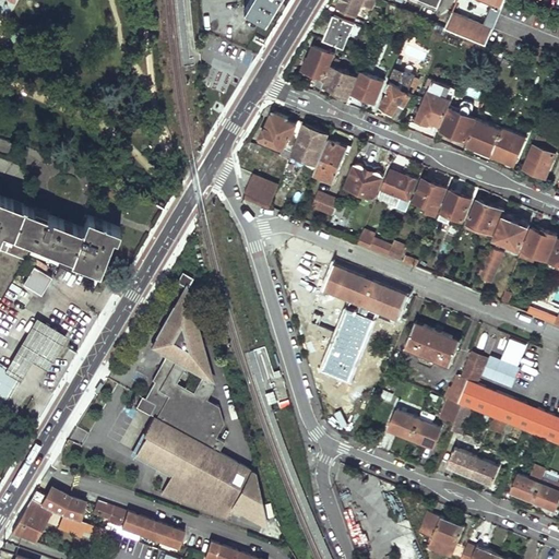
[(248,0),(242,10),(262,22),(269,11),(275,0),(248,0)]
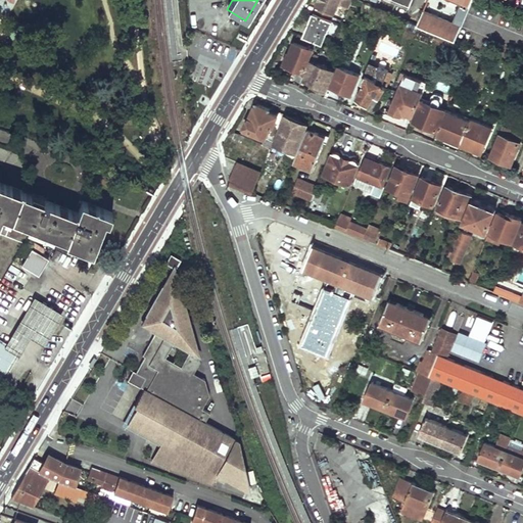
[(317,0),(312,12),(330,20),(337,0),(317,0)]
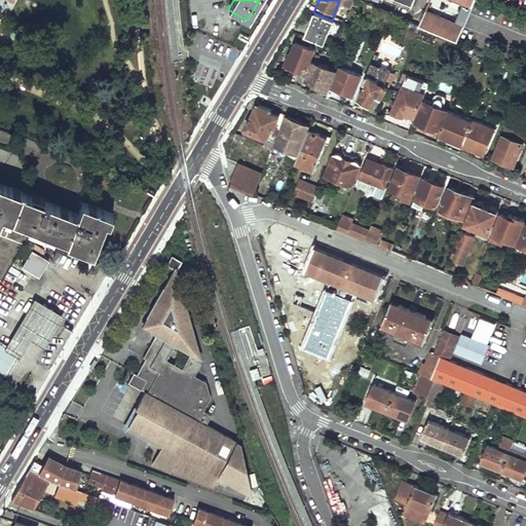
[(425,10),(419,26),(457,41),(475,0),(453,0),(464,4),(456,23),(425,10)]
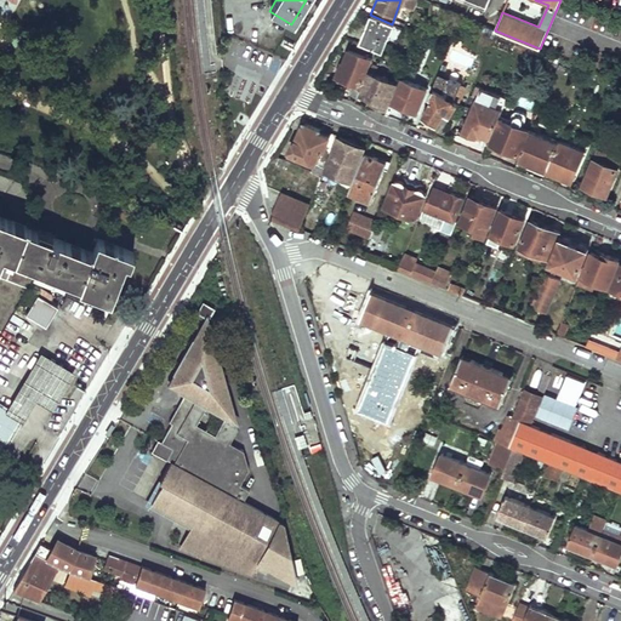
[(370,16),(359,44),(365,46),(371,49),(375,50),(382,53),(388,38),(397,41),(403,29),(392,24),(370,15),(370,16)]
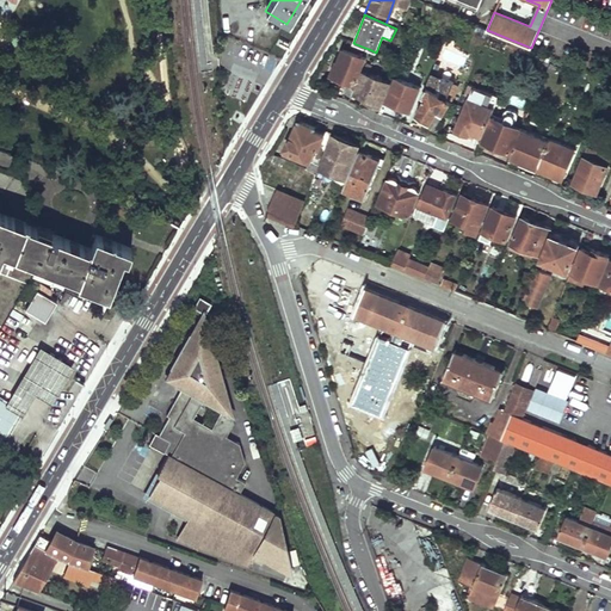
[(487,30),(474,24),(470,32),(483,38),(487,30)]
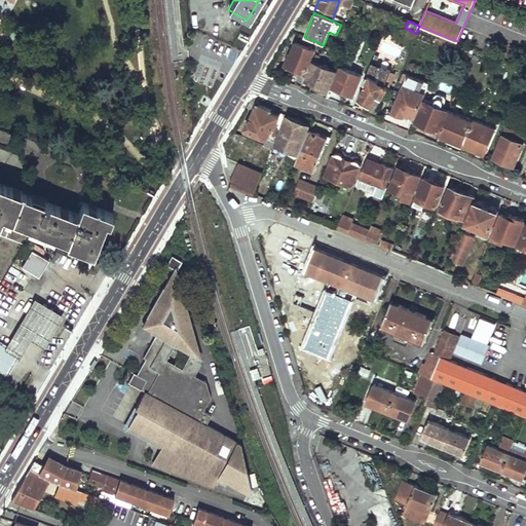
[(289,52),(283,65),(285,70),(293,73),(296,68),(302,71),(301,73),(304,74),(317,42),(314,41),(311,48),(307,46),(309,39),(304,37),(298,34),(290,53),(289,52)]
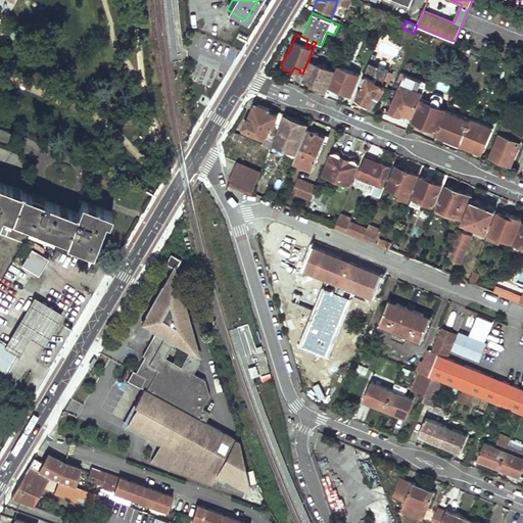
[(310,61),(301,82),(324,91),(333,72),(315,64),(316,61),(313,60),(312,62),(310,61)]
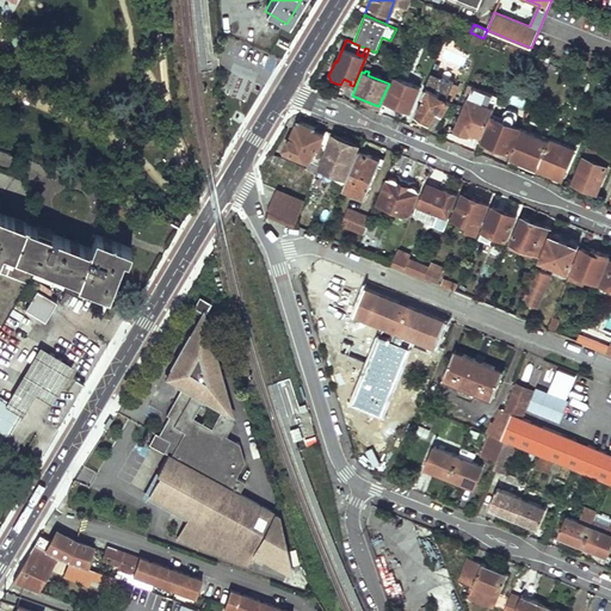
[(414,113),(414,116),(414,117),(415,119),(418,121),(420,119),(421,119),(421,118),(432,124),(440,112),(443,113),(450,102),(446,99),(454,82),(431,73),(421,94),(425,98),(414,113)]
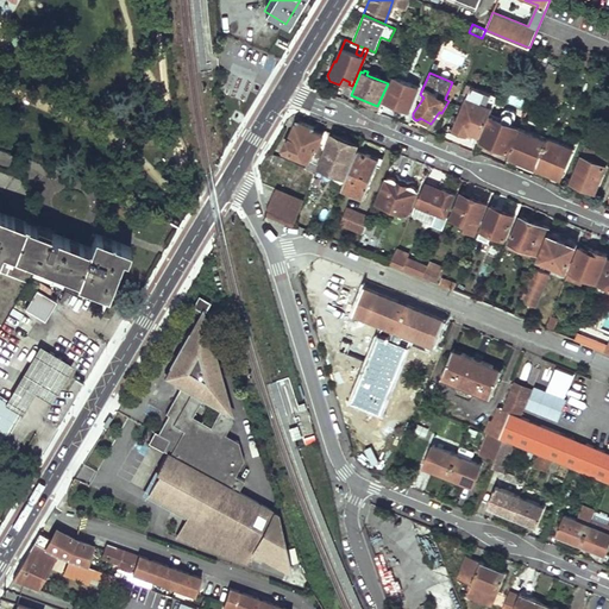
[(394,77),(384,101),(408,111),(418,87),(394,77)]
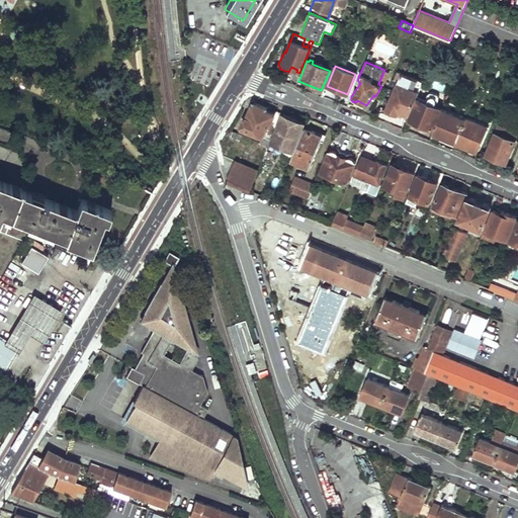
[(400,74),(384,110),(396,115),(397,114),(407,118),(416,98),(418,92),(408,88),(411,79),(400,74)]
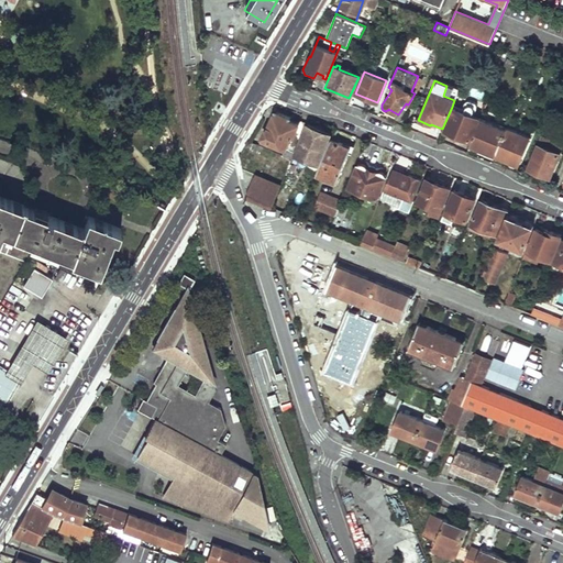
[(452,107),(442,129),(468,140),(477,120),(467,117),(467,113),(452,107)]
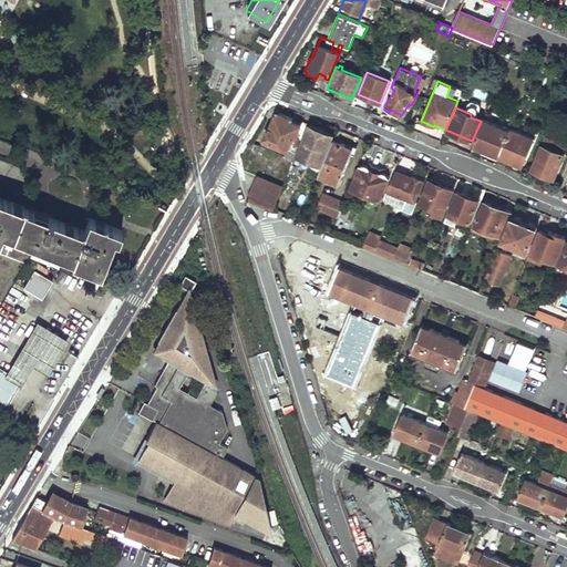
[(277,112),(266,138),(288,148),(282,161),(291,165),(297,151),(308,125),(301,123),(300,125),(291,122),(292,119),(277,112)]
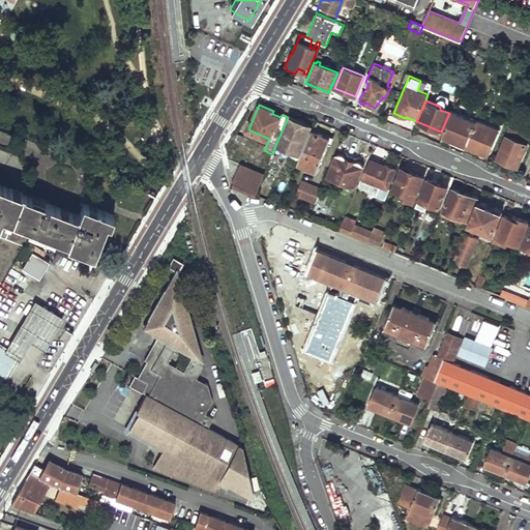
[(451,112),(441,137),(466,147),(467,143),(475,122),(451,112)]
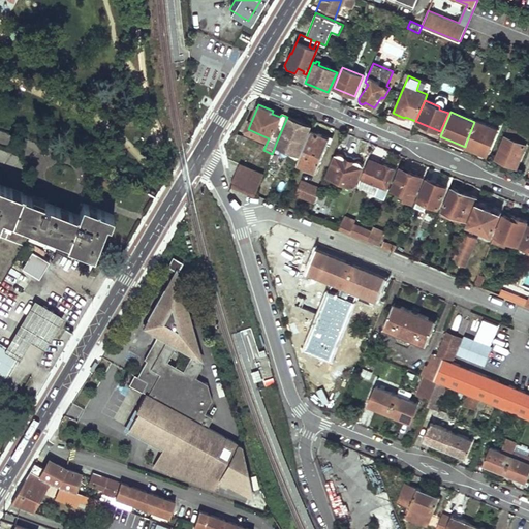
[(310,125),(288,117),(279,142),(277,141),(272,154),(269,161),(274,163),(276,157),(278,158),(283,147),(284,145),(301,151),(310,125)]
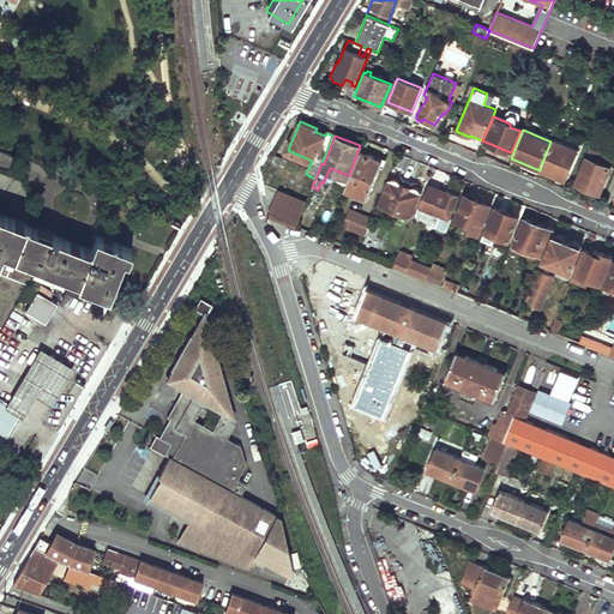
[(551,142),(541,166),(566,176),(577,150),(552,139),(551,142)]
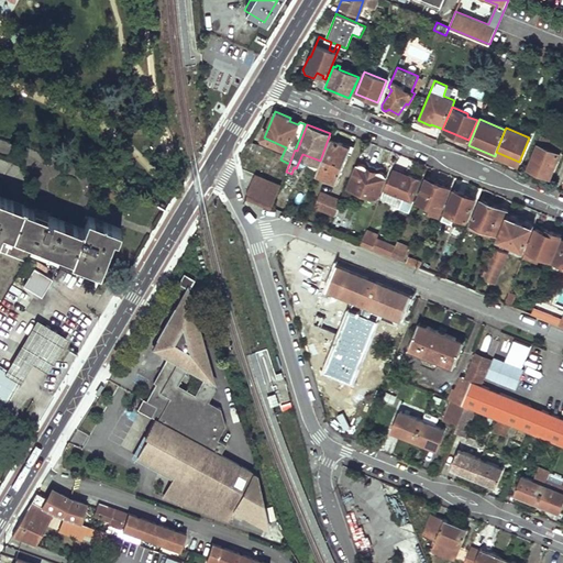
[(331,140),(317,175),(337,184),(351,147),(331,140)]
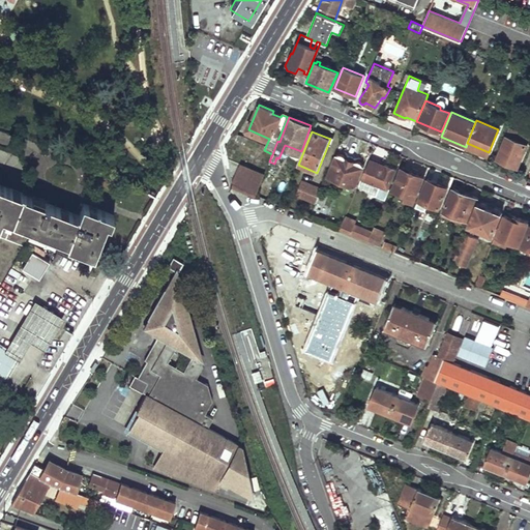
[(507,137),(498,158),(518,167),(527,145),(507,137)]
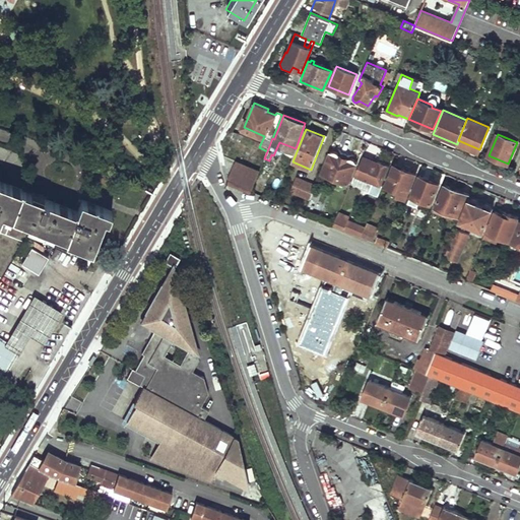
[(295,151),(296,148),(279,142),(278,144),(295,151)]
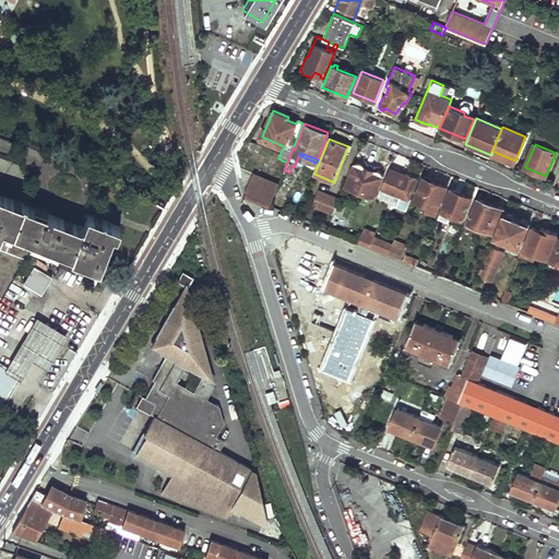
[(355,165),(346,186),(375,198),(384,174),(384,169),(380,167),(376,168),(366,164),(361,159),(359,158),(355,165)]
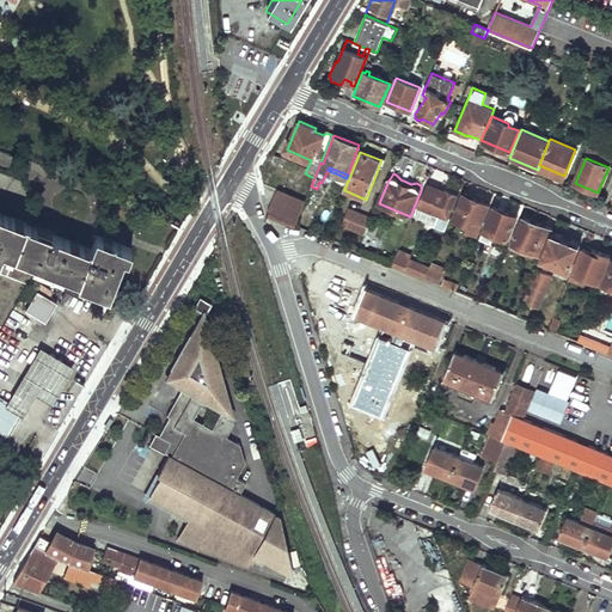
[(428,183),(417,209),(435,218),(432,224),(445,230),(450,218),(448,218),(457,195),(428,183)]
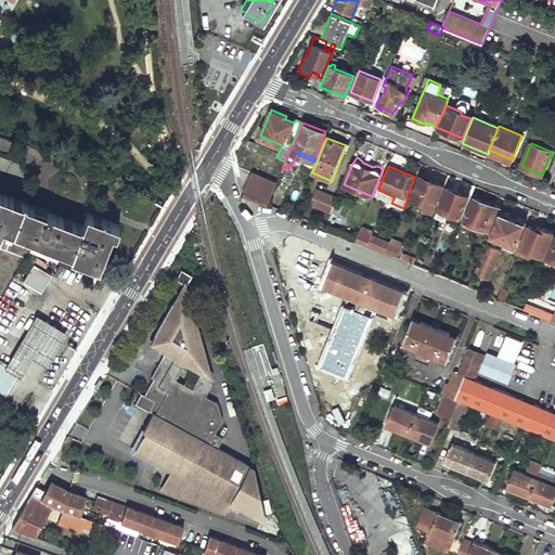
[(252,172),(242,194),(268,205),(276,183),(252,172)]
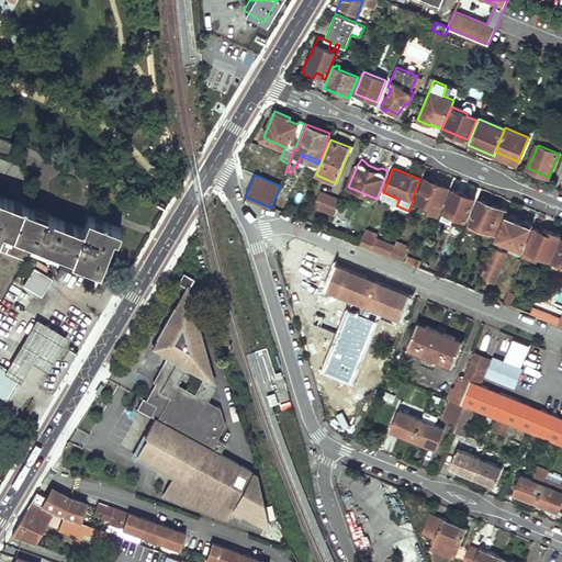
[(426,178),(417,200),(431,206),(430,210),(439,213),(450,188),(426,178)]
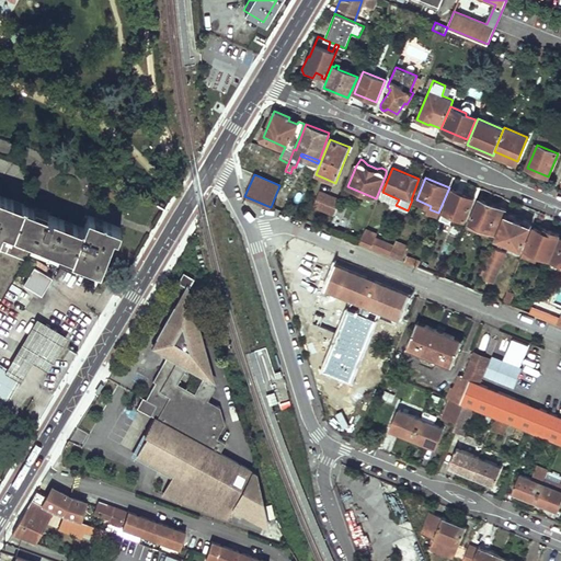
[(453,190),(441,220),(449,224),(454,215),(465,219),(473,198),(453,190)]
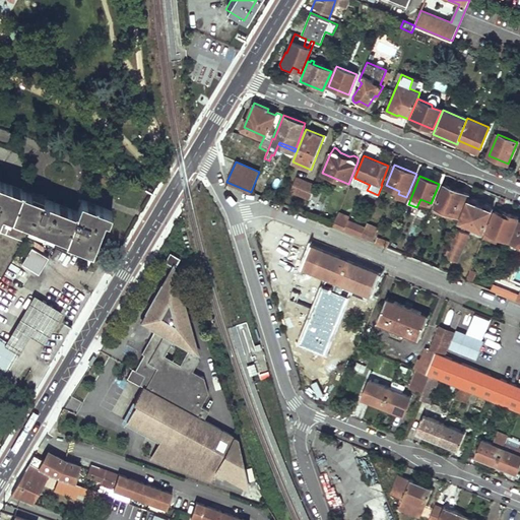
[(354,178),(352,184),(367,190),(370,185),(354,178)]
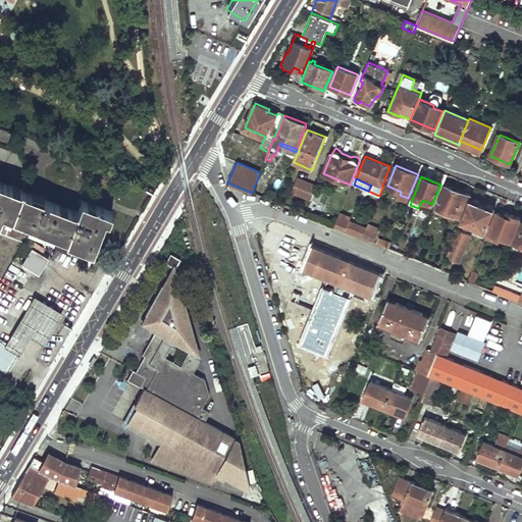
[(0,282),(16,257),(21,260),(28,251),(21,247),(29,235),(64,249),(67,241),(94,251),(107,218),(110,220),(114,211),(83,199),(79,211),(0,179),(0,282)]
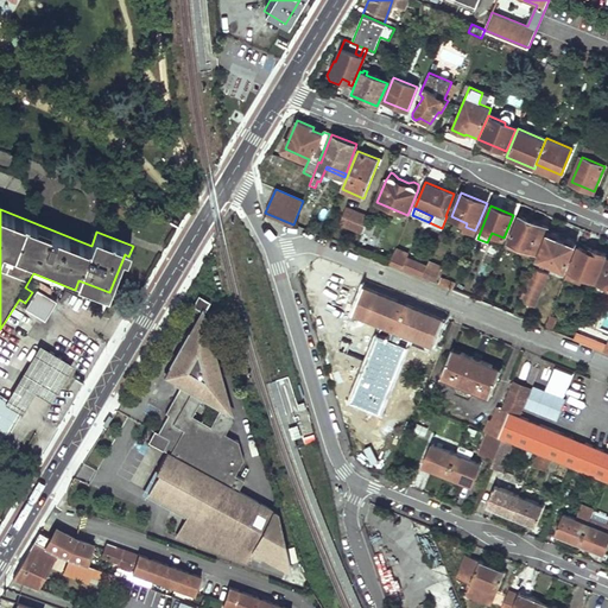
[(346,210),(341,225),(361,234),(368,219),(346,210)]
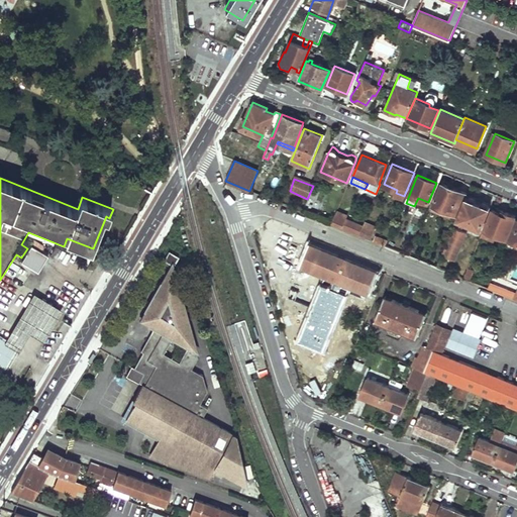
[(442,184),(432,205),(458,215),(468,195),(442,184)]
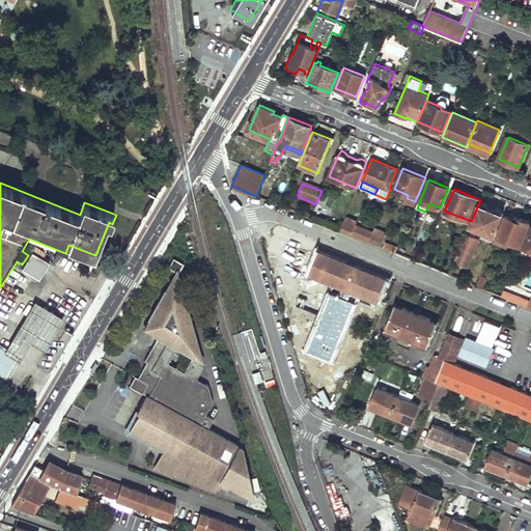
[(479,204),(471,224),(495,234),(504,213),(501,210),(496,208),(494,208),(488,207),(488,204),(482,202),(479,204)]
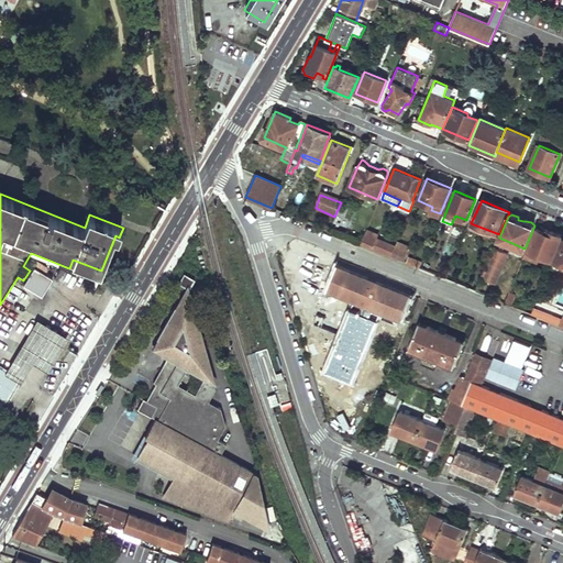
[(538,225),(528,250),(551,260),(561,235),(538,225)]
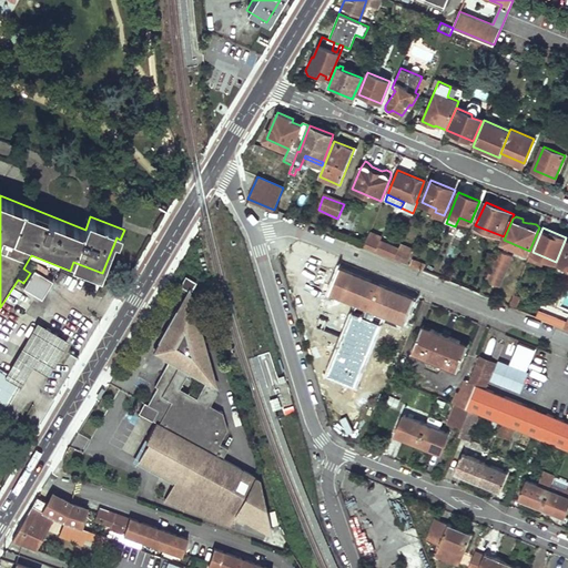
[(371,231),(364,246),(376,252),(379,241),(382,236),(371,231)]
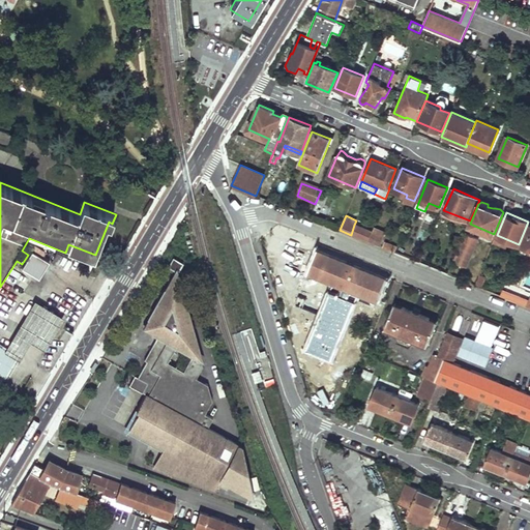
[(372,231),(354,225),(351,235),(367,241),(372,231)]
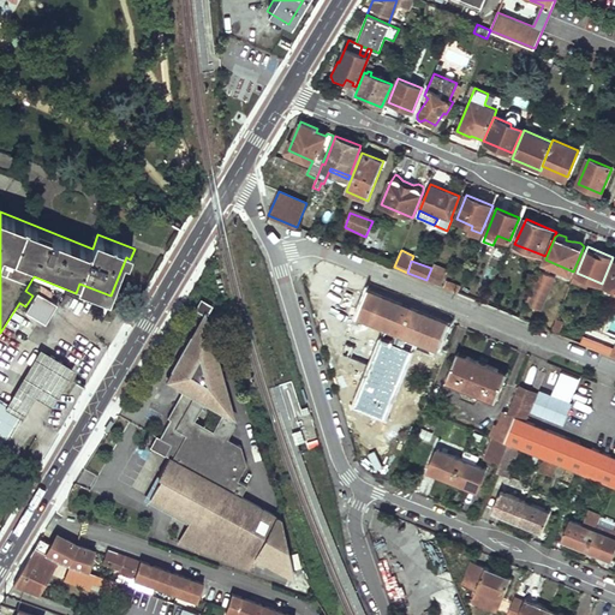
[(446,270),(433,264),(431,268),(427,280),(440,286),(446,270)]
